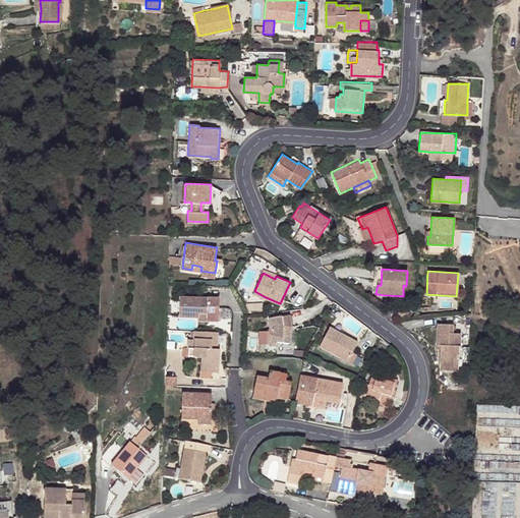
[(178,315),(198,317),(198,312),(206,313),(206,317),(206,321),(218,321),(218,296),(179,295),(178,315)]
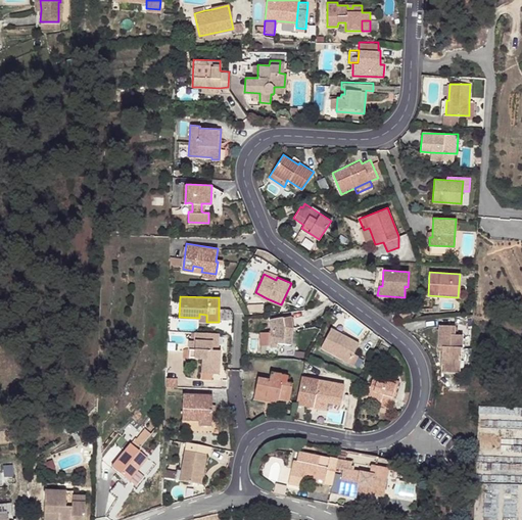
[(279,311),(281,304),(267,298),(265,304),(279,311)]
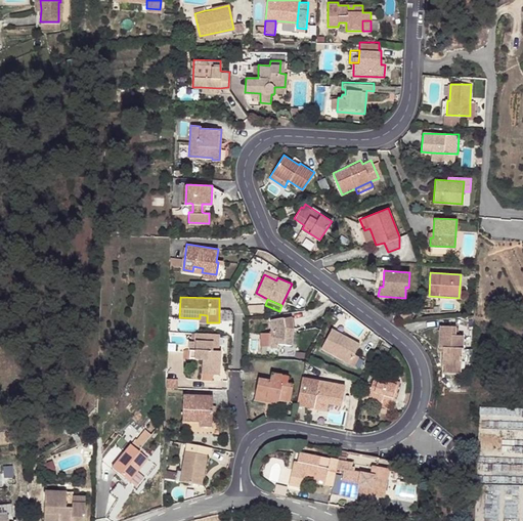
[(291,318),(270,320),(270,347),(277,347),(277,342),(292,342),(291,318)]
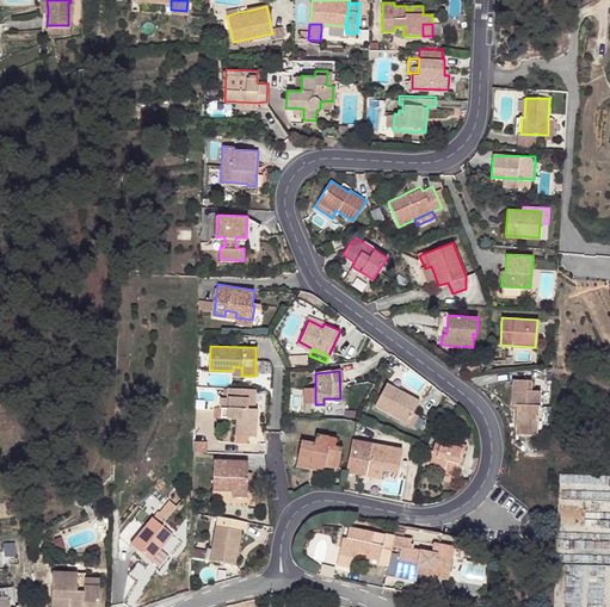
[(390,376),(387,382),(401,390),(405,383),(390,376)]
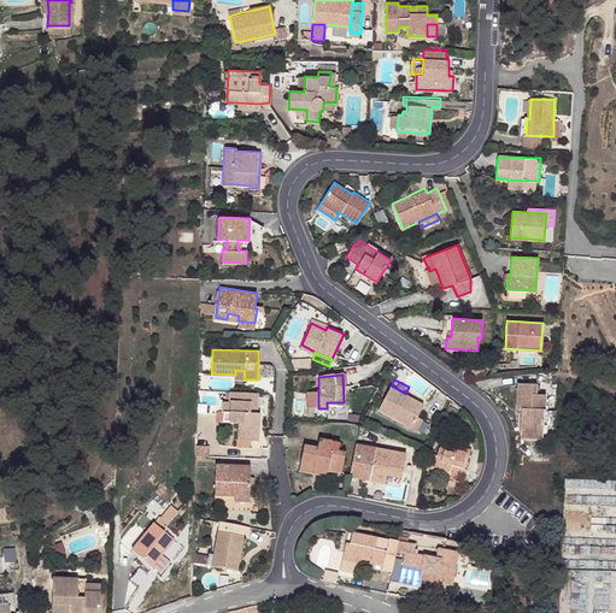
[(533,437),(543,437),(545,395),(535,394),(537,384),(518,383),(517,408),(521,408),(521,413),(520,425),(524,425),(534,426),(533,437)]
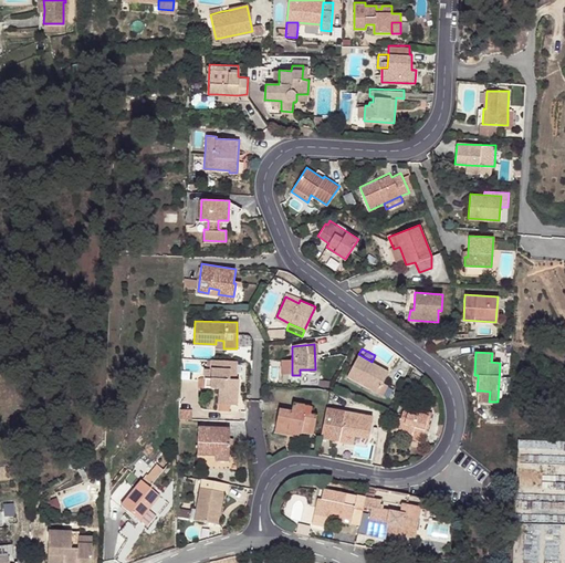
[(388,371),(372,362),(358,354),(347,375),(377,392),(388,371)]
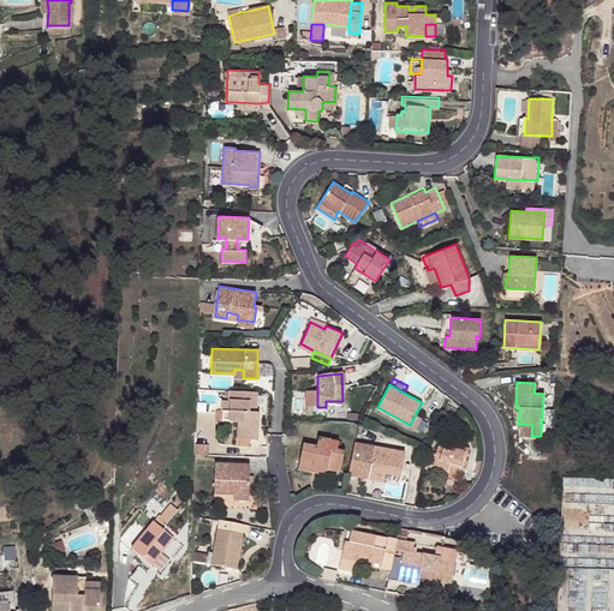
[(255,389),(230,388),(228,409),(228,419),(236,420),(243,420),(243,430),(250,430),(249,437),(256,437),(257,411),(255,411),(255,389)]
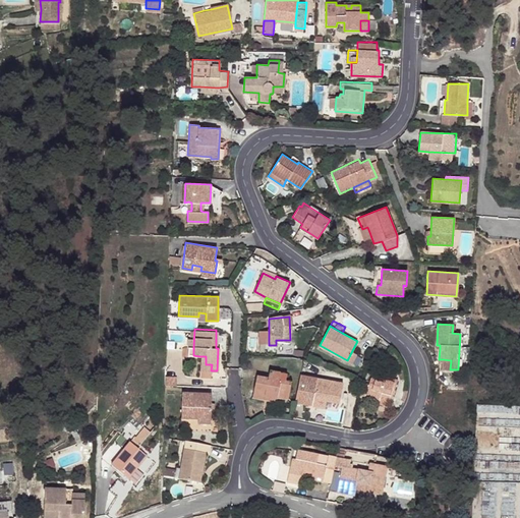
[(383,351),(376,347),(368,361),(377,365),(383,351)]
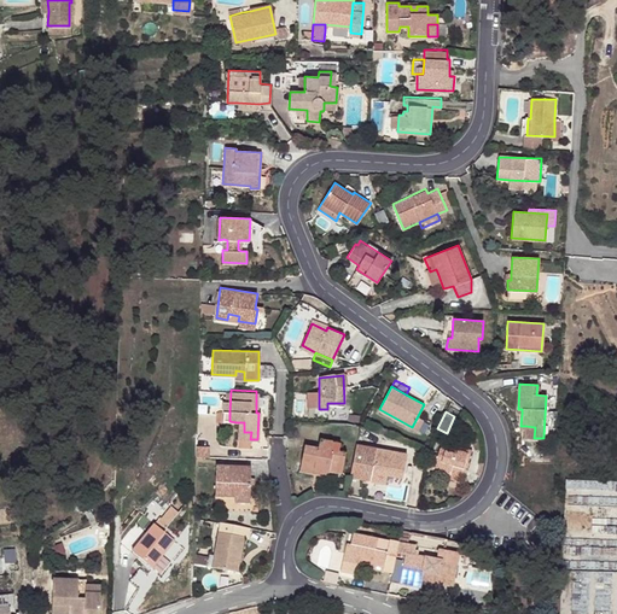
[(244,422),(237,422),(236,446),(250,448),(250,439),(251,432),(244,432),(244,422)]
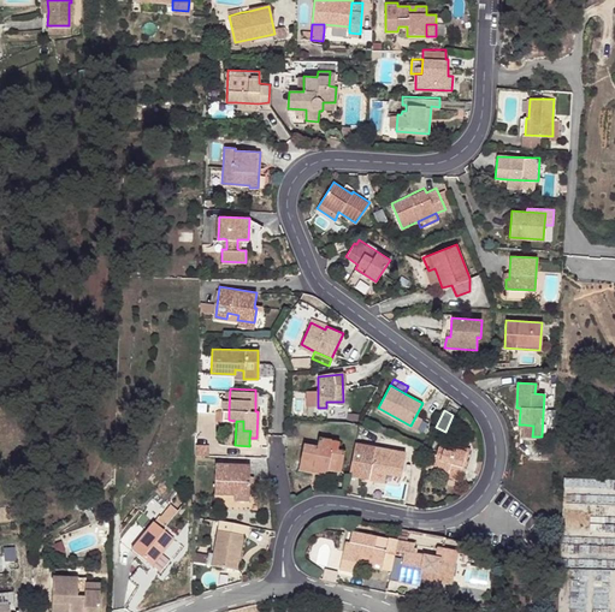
[(533,426),(524,425),(522,435),(532,437),(533,426)]
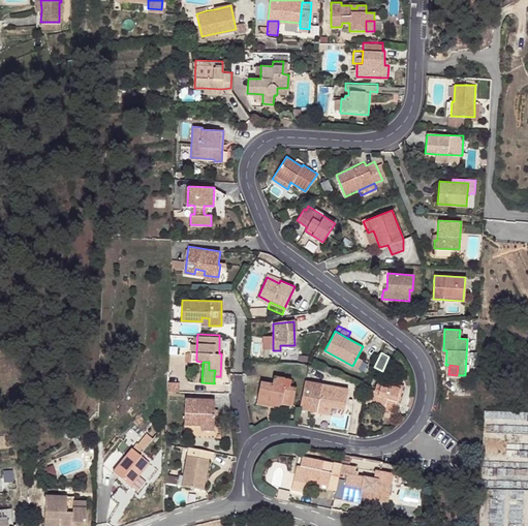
[(260,379),(256,399),(269,402),(270,400),(281,402),(291,404),(294,387),(289,385),(290,378),(274,375),(272,381),(260,379)]
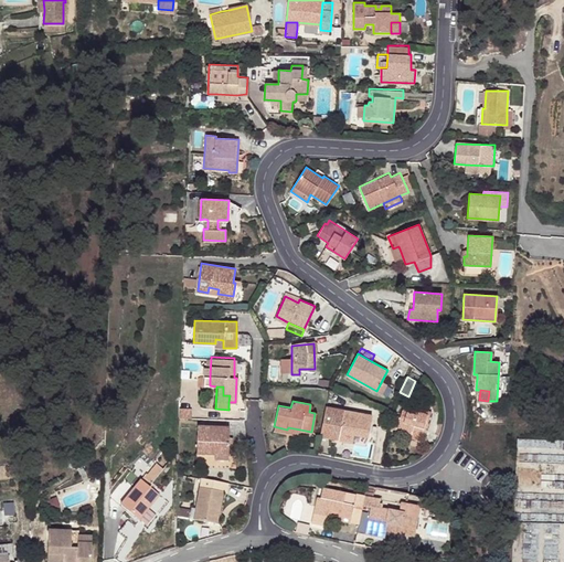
[(341,427),(343,414),(344,410),(325,405),(319,435),(339,439),(341,427)]
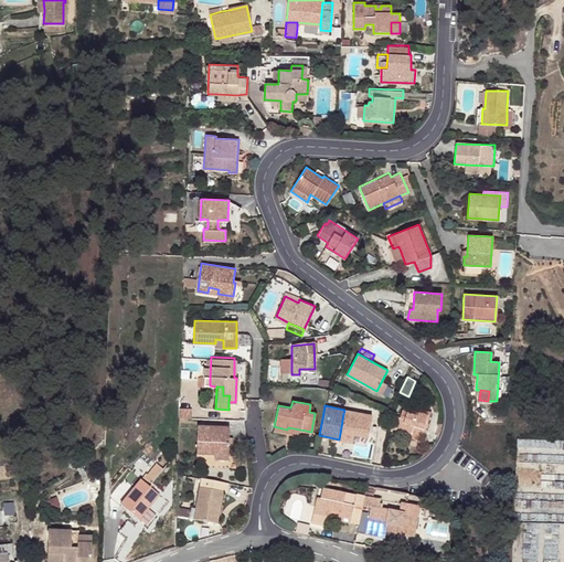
[(411,433),(412,430),(413,426),(425,430),(432,410),(418,406),(417,411),(402,406),(400,415),(395,428),(411,433)]
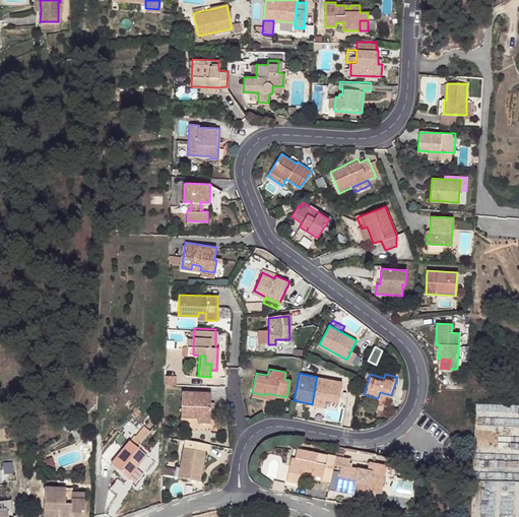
[(364,394),(368,382),(361,380),(358,392),(364,394)]
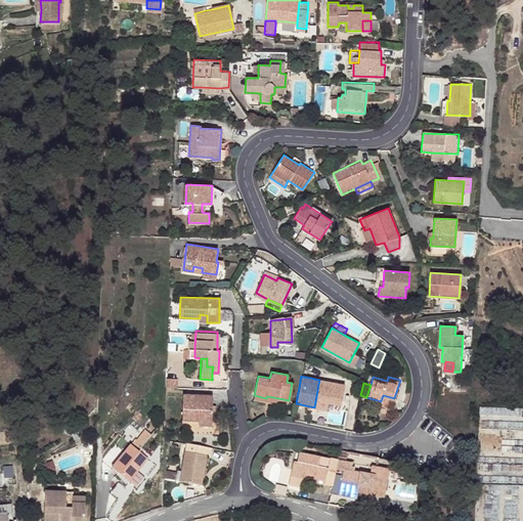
[(344,388),(318,384),(316,396),(330,399),(341,400),(344,388)]
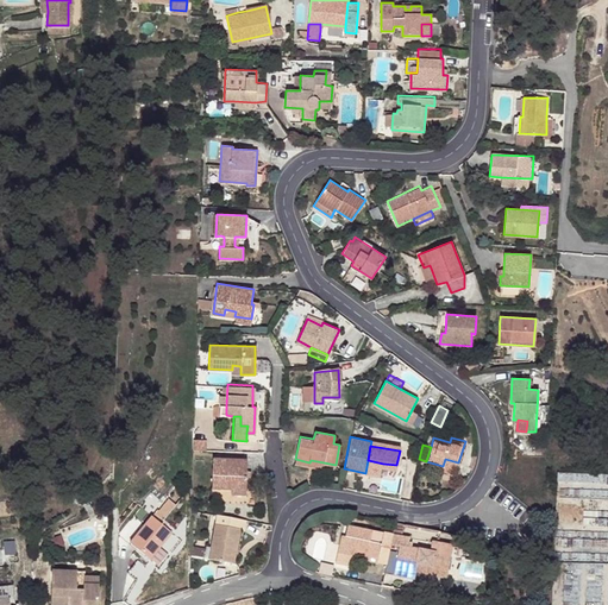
[(231,489),(231,492),(244,493),(245,458),(213,457),(212,487),(231,489)]
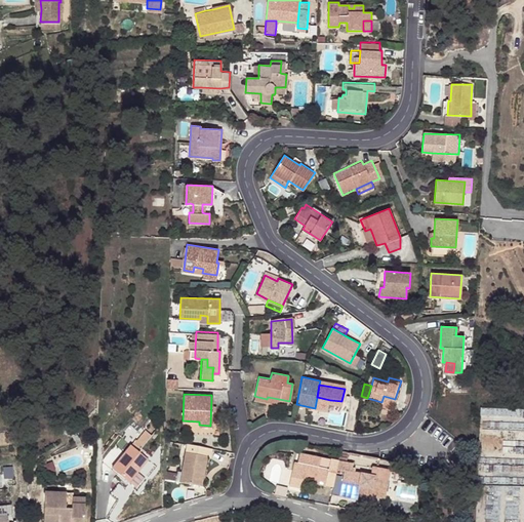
[(329,410),(330,400),(317,397),(315,408),(329,410)]
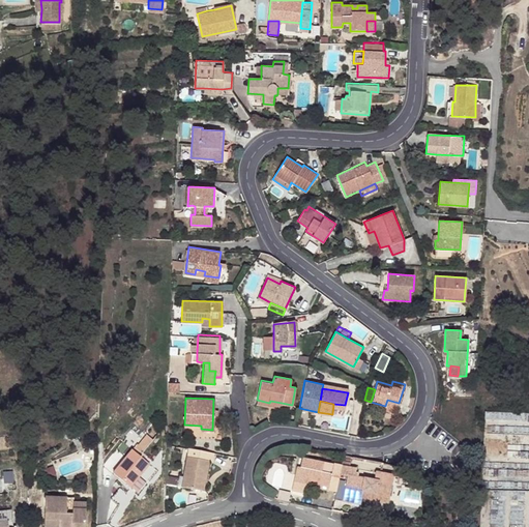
[(144,431),(136,445),(144,449),(152,436),(144,431)]
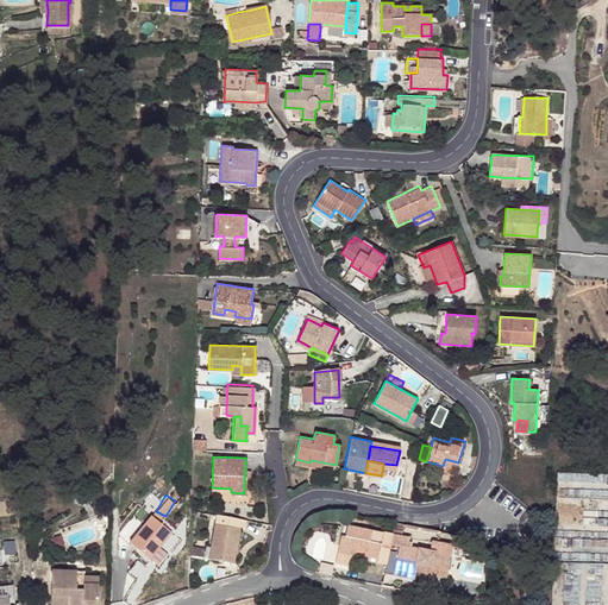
[(151,514),(130,540),(149,556),(171,529),(151,514)]
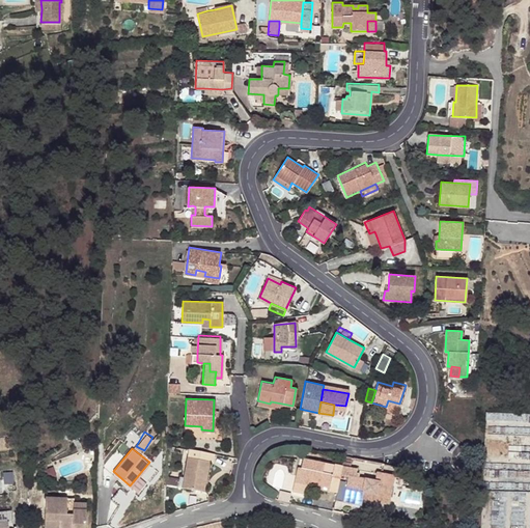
[(396,465),(352,455),(342,501),(361,505),(362,499),(364,492),(378,494),(378,497),(390,499),(396,465)]
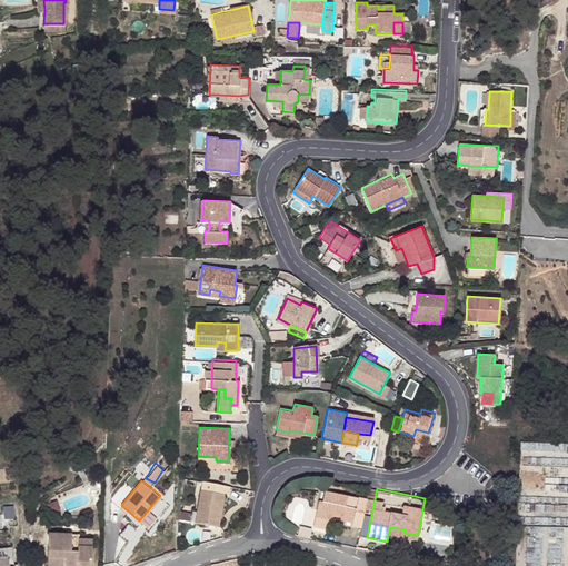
[(199,489),(196,512),(193,523),(218,527),(223,494),(199,489)]
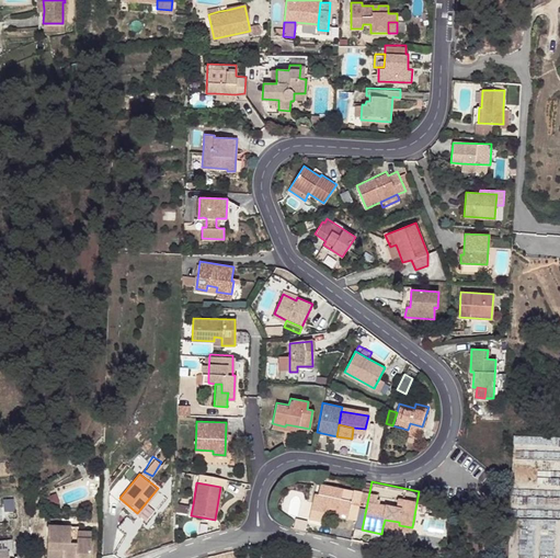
[(356,517),(362,490),(320,482),(318,493),(313,493),(308,517),(322,521),(324,513),(326,504),(333,505),(333,511),(347,513),(347,516),(356,517)]
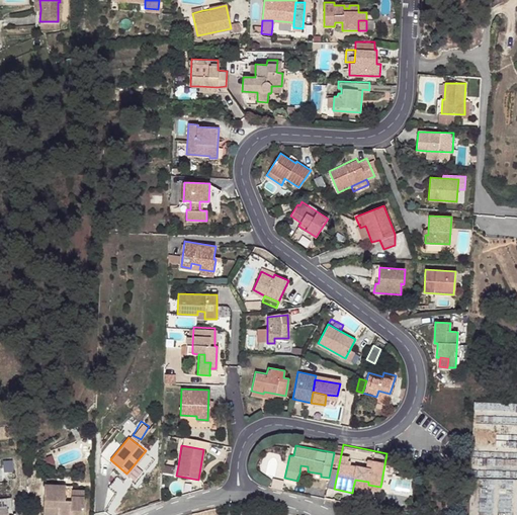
[(300,465),(299,474),(320,478),(321,477),(321,474),(308,471),(308,466),(300,465)]
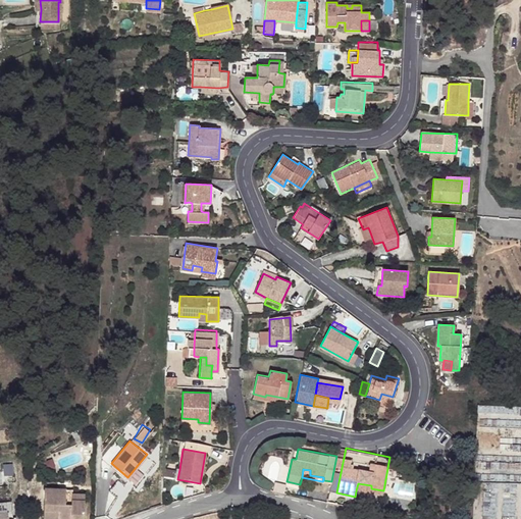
[(358,483),(356,490),(382,496),(383,490),(371,488),(371,485),(358,483)]
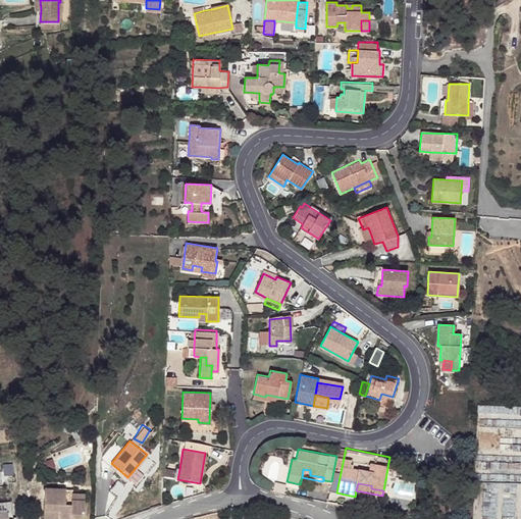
[(58,513),(59,489),(45,489),(45,512),(58,513)]
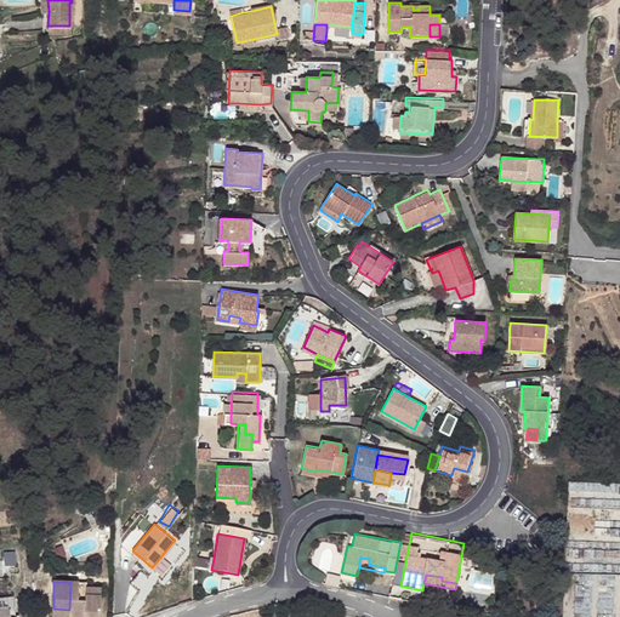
[(87,583),(70,582),(69,610),(69,616),(100,616),(101,596),(86,595),(87,588),(87,583)]
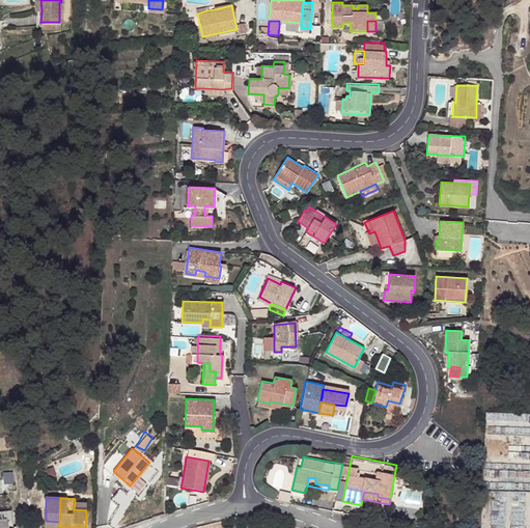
[(14,527),(11,511),(0,511),(0,527),(14,527)]
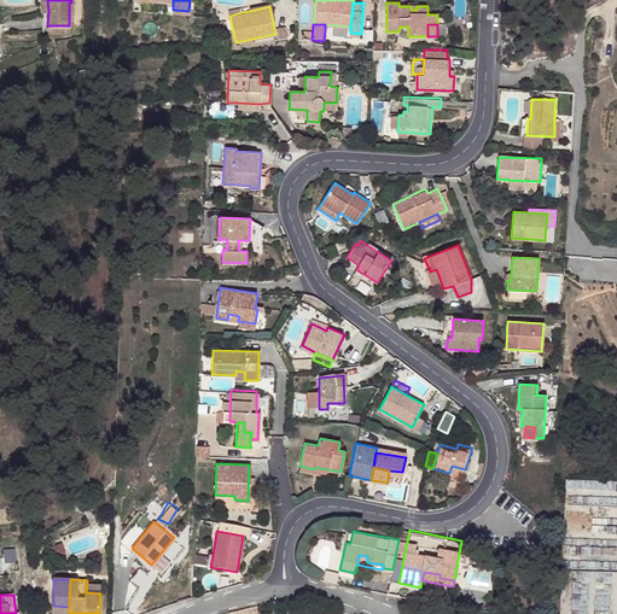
[(257,613),(256,603),(243,606),(228,609),(228,613),(257,613)]
